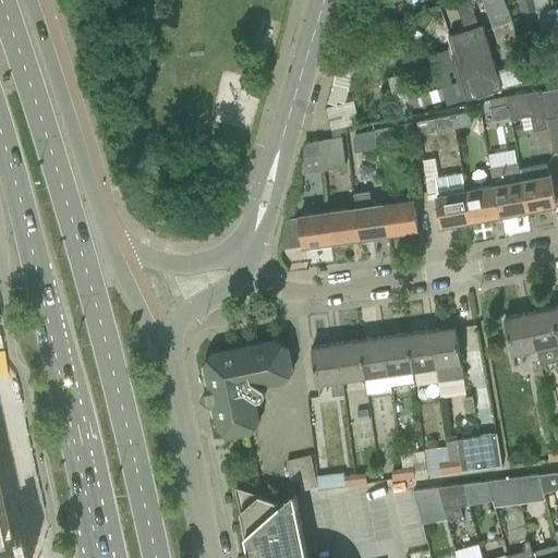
[(464,29),(448,35),(452,50),(468,97),(501,87),(482,24),(478,25),(468,0),(465,0),(456,4),(464,29)]
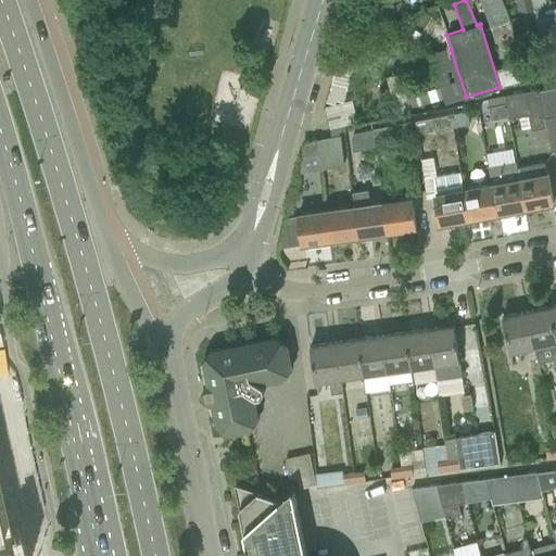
[(480,0),(491,27),(508,21),(501,0),(480,0)]
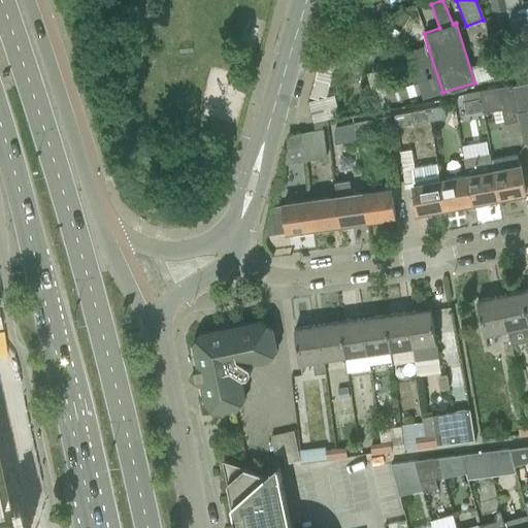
[(490,0),(493,11),(508,8),(506,0),(490,0)]
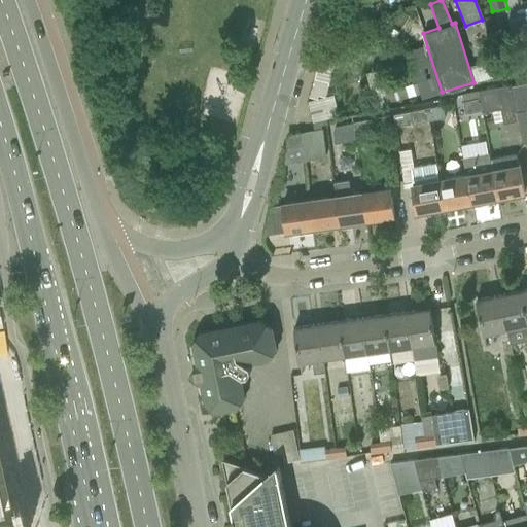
[(526,0),(524,0),(508,4),(519,43),(526,41),(526,0)]
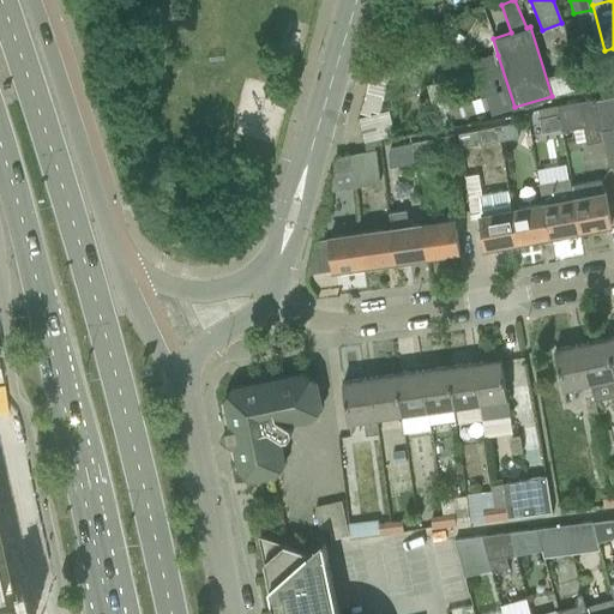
[(452,104),(449,106),(452,120),(456,119),(489,109),(491,114),(515,107),(498,55),(479,61),(489,95),(488,95),(452,104)]
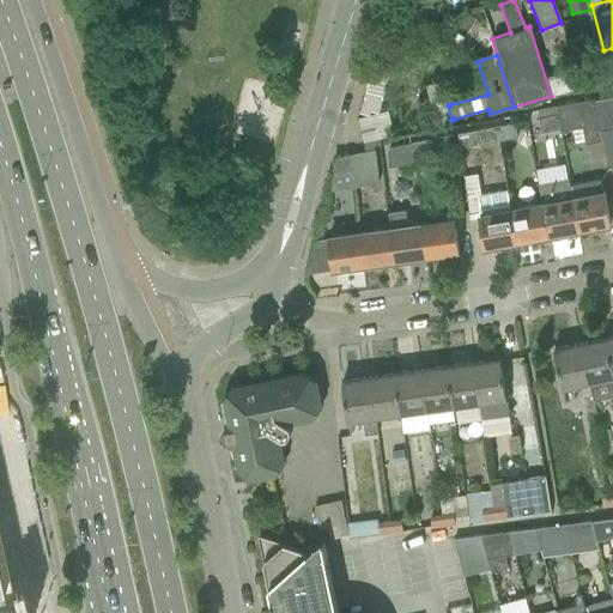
[(547,77),(553,95),(575,89),(570,71),(547,77)]
